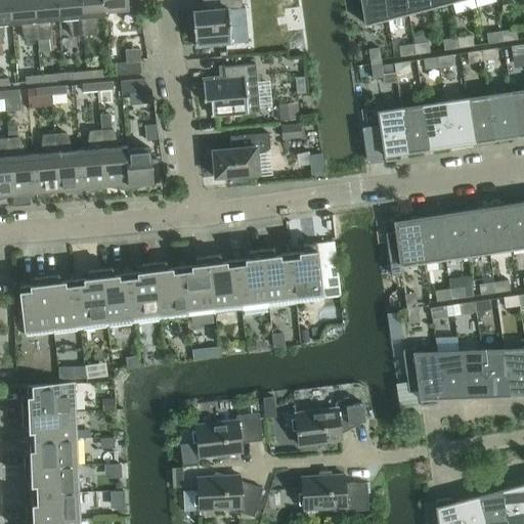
[(0,0),(0,43),(2,44),(4,26),(12,25),(10,0),(0,0)]
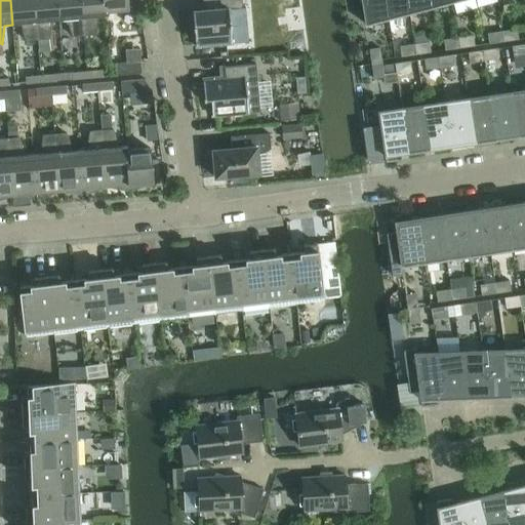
[(10,0),(12,25),(22,24),(26,42),(38,41),(34,0),(10,0)]
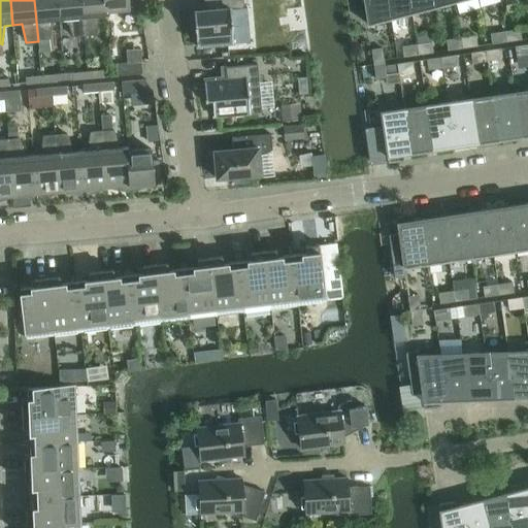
[(34,0),(38,41),(50,39),(52,22),(60,21),(58,0),(34,0)]
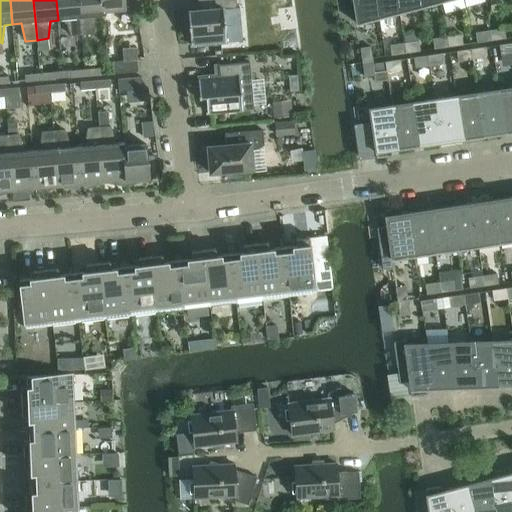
[(56,0),(58,20),(66,19),(71,36),(82,35),(79,0),(56,0)]
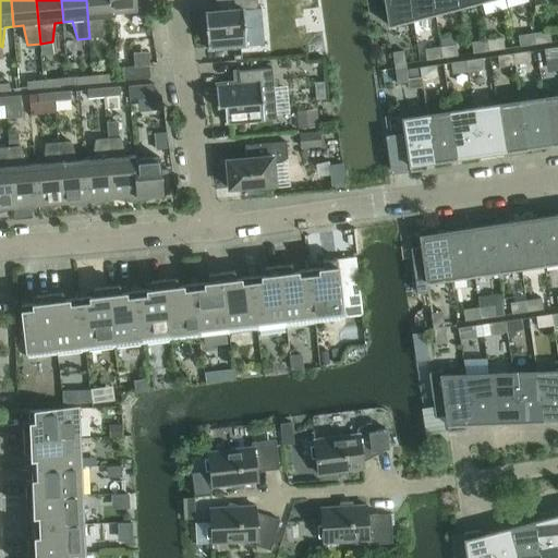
[(86,0),(89,38),(102,37),(104,19),(113,17),(111,0),(86,0)]
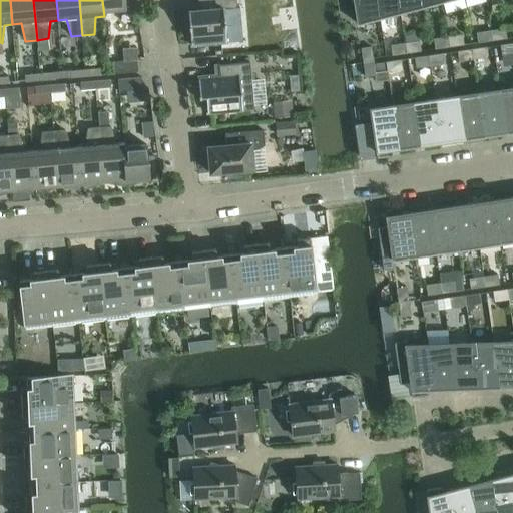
[(102,0),(104,16),(104,12),(126,10),(125,7),(132,7),(131,0),(102,0)]
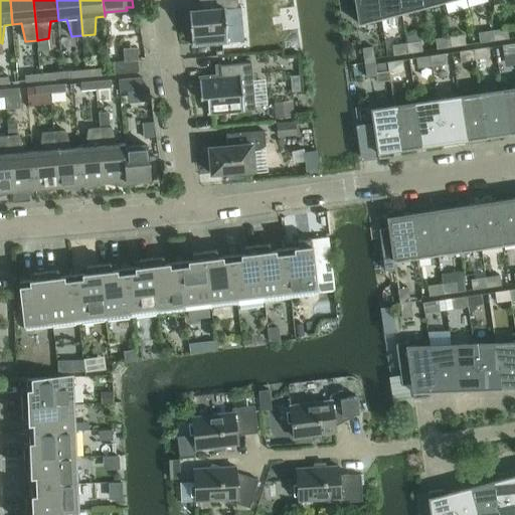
[(203,0),(204,10),(189,12),(192,46),(227,43),(224,10),(238,8),(236,0),(203,0)]
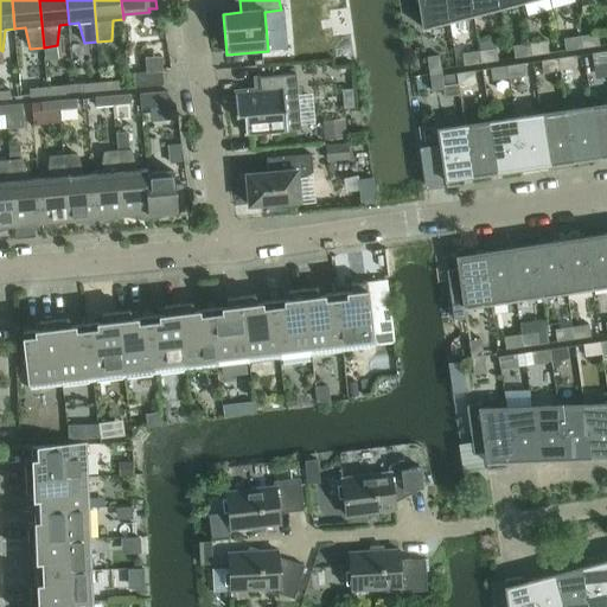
[(449,21),(446,0),(419,0),(423,29),(449,21)]
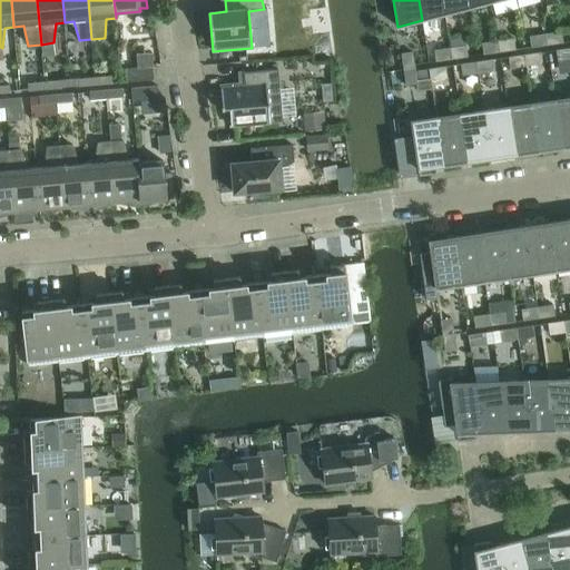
[(419,0),(422,20),(445,15),(443,0),(419,0)]
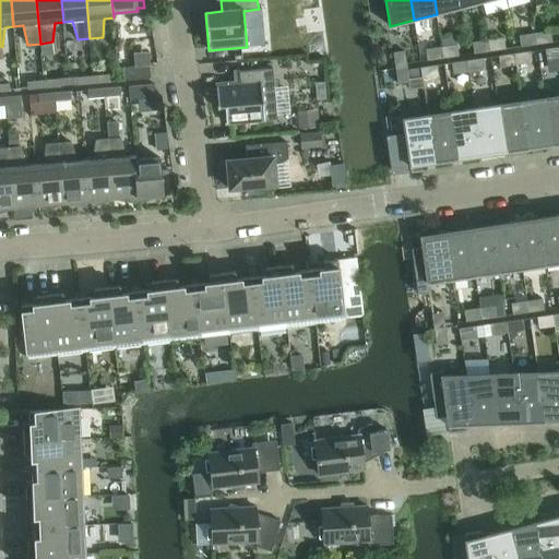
[(435,0),(437,14),(460,8),(458,0),(435,0)]
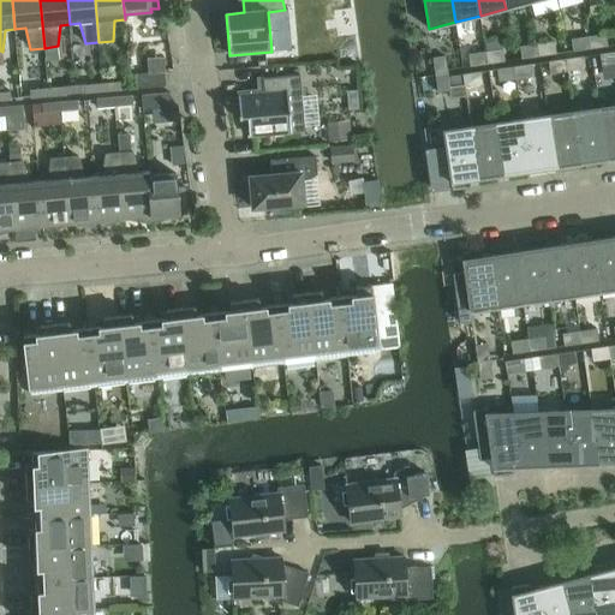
[(605,35),(589,37),(590,49),(608,47),(605,35)]
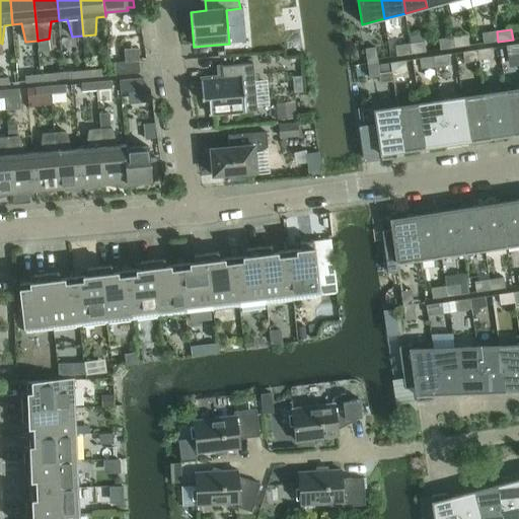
[(498,42),(497,31),(483,33),(484,44),(498,42)]
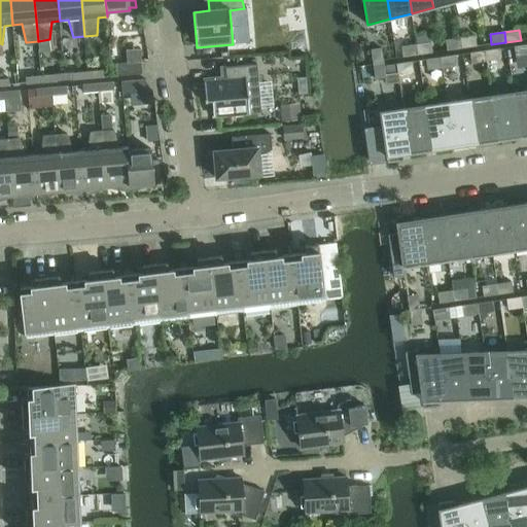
[(475,36),(460,38),(462,48),(477,46),(475,36)]
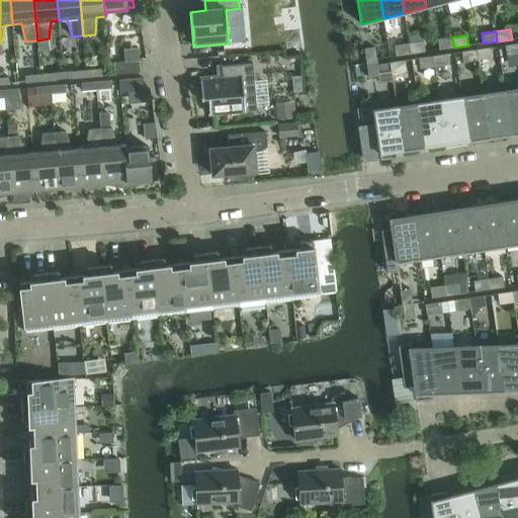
[(454,48),(452,37),(438,40),(439,50),(454,48)]
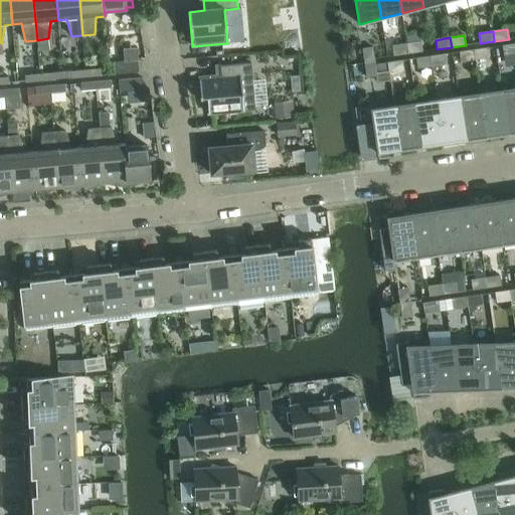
[(421,42),(406,44),(408,54),(422,52),(421,42)]
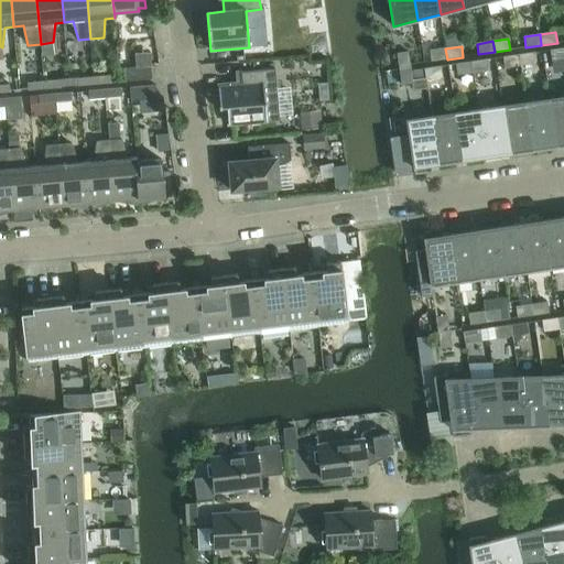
[(563,60),(563,47),(550,51),(552,62),(563,60)]
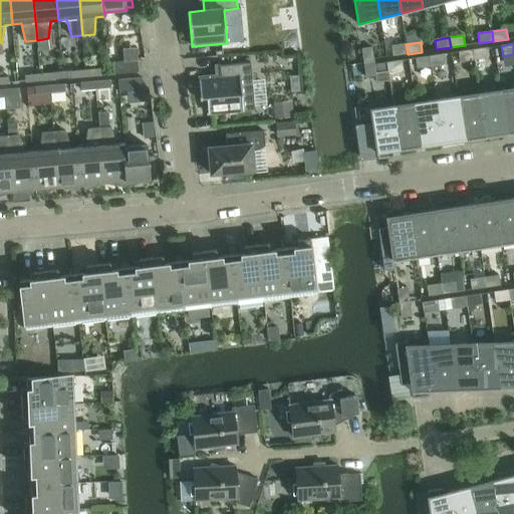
[(408,54),(406,44),(392,46),(394,56),(408,54)]
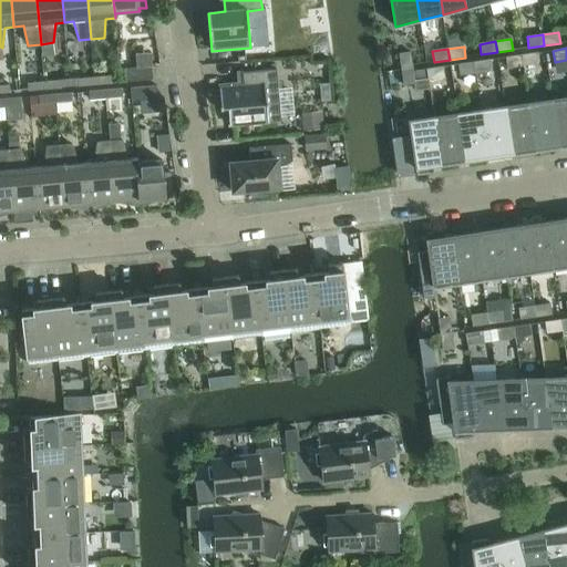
[(399,54),(402,70),(412,69),(410,52),(399,54)]
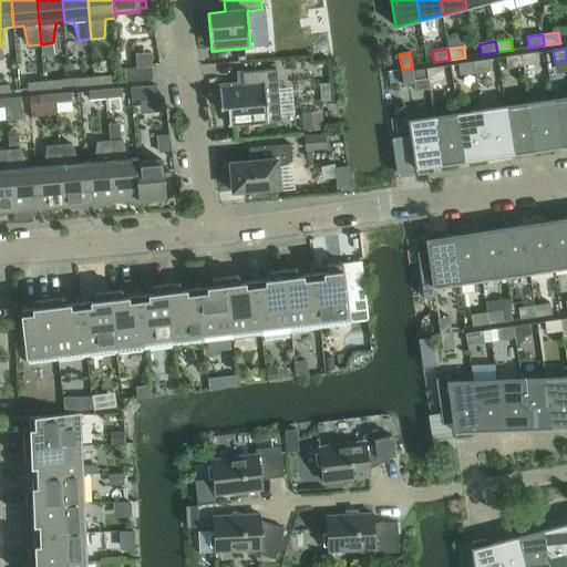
[(537,53),(521,55),(523,66),(539,64),(537,53)]
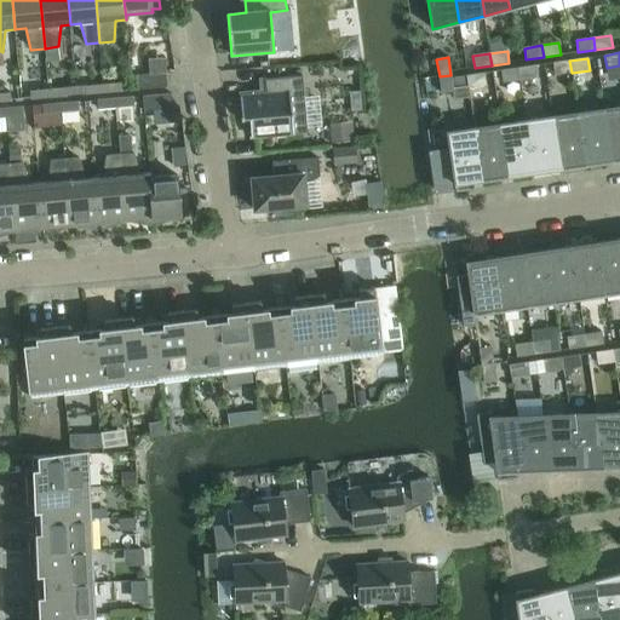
[(572,73),(569,61),(552,63),(555,75),(572,73)]
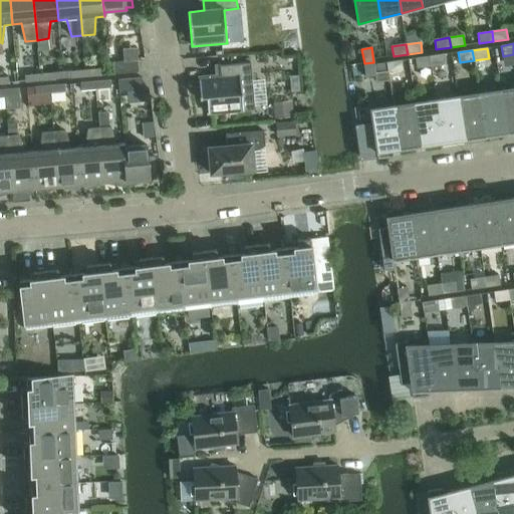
[(444,54),(430,56),(432,66),(446,64),(444,54)]
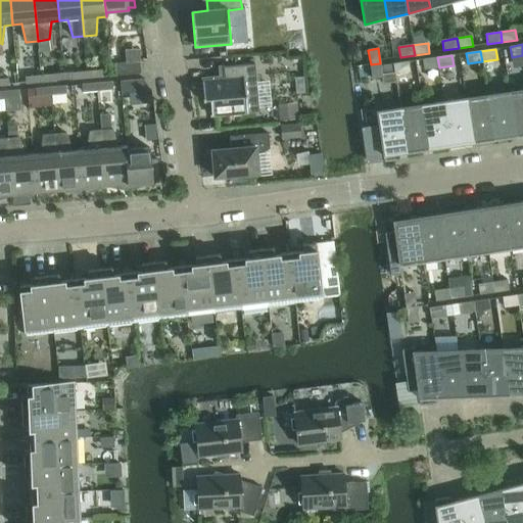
[(439,67),(437,57),(423,60),(424,69),(439,67)]
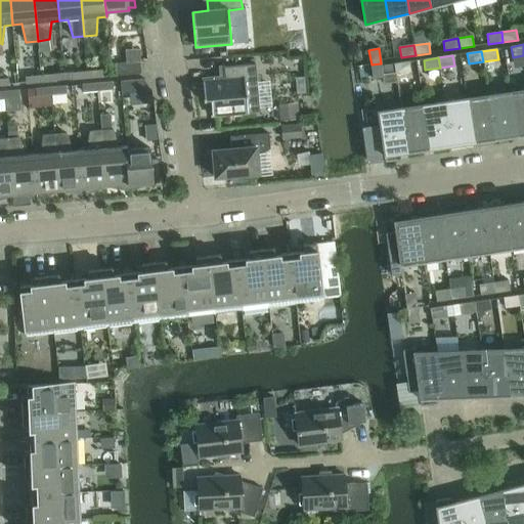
[(116,63),(117,76),(141,74),(140,61),(116,63)]
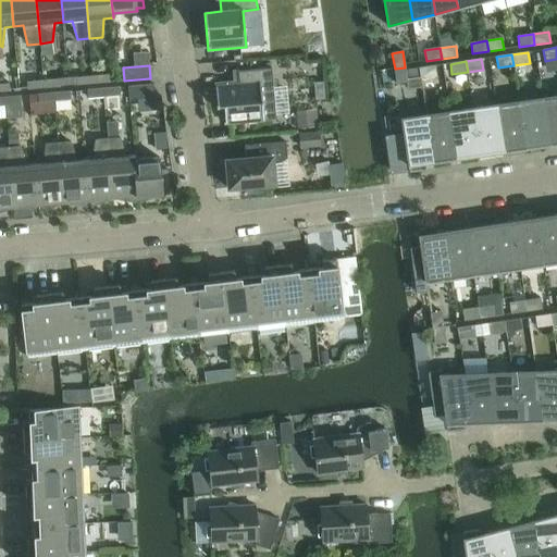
[(435,66),(419,69),(421,79),(436,76),(435,66)]
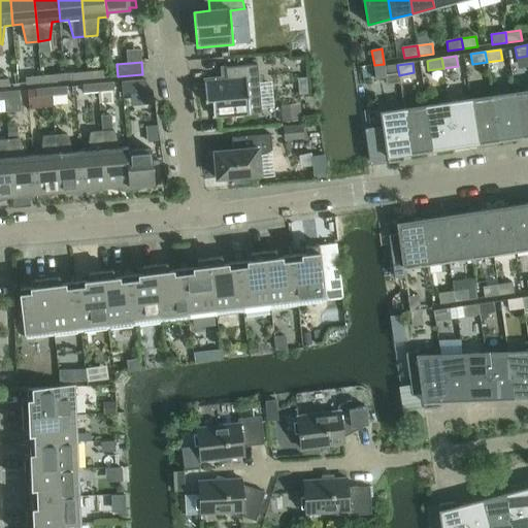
[(384,64),(374,65),(376,79),(387,78),(384,64)]
